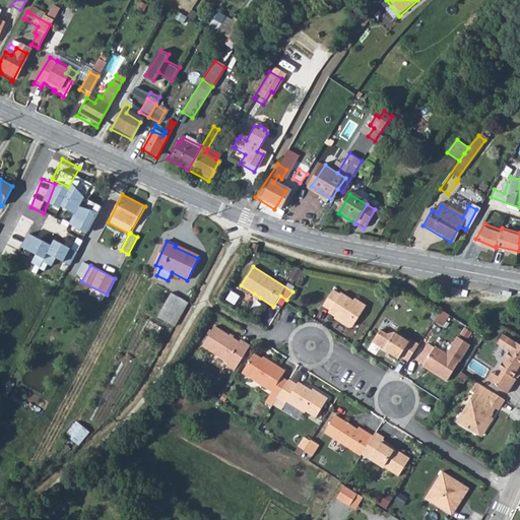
[(289,276),(297,281),(303,272),(296,267),(289,276)]
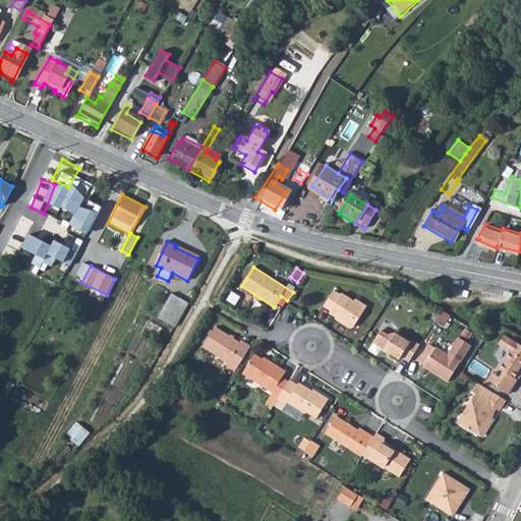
[(334,290),(324,306),(331,310),(330,313),(340,320),(340,322),(349,328),(354,327),(367,306),(356,299),(354,301),(342,293),(341,295),(334,290)]
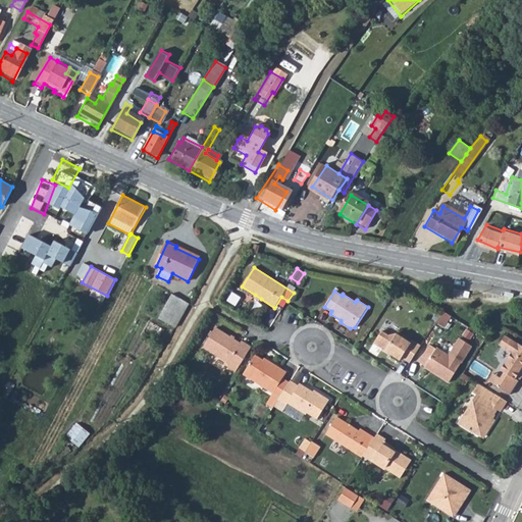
[(172,294),(159,318),(175,327),(189,304),(172,294)]
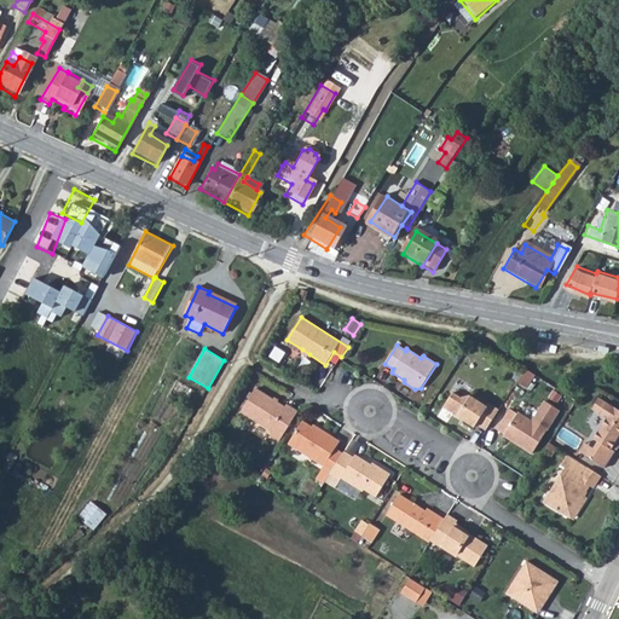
[(534,375),(525,369),(518,381),(527,388),(534,375)]
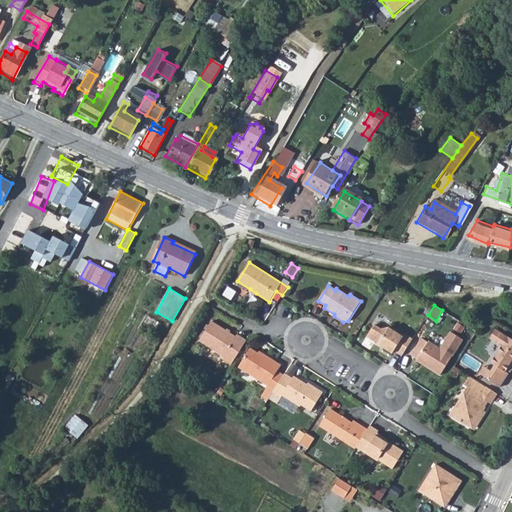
[(225,360),(232,364),(247,341),(237,335),(236,337),(211,321),(200,340),(224,356),(225,360)]
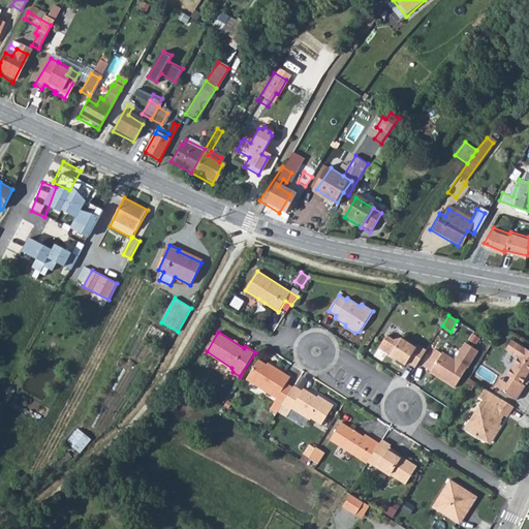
[(407,363),(415,368),(427,350),(417,345),(416,347),(402,338),(395,340),(387,336),(379,348),(406,365),(407,363)]
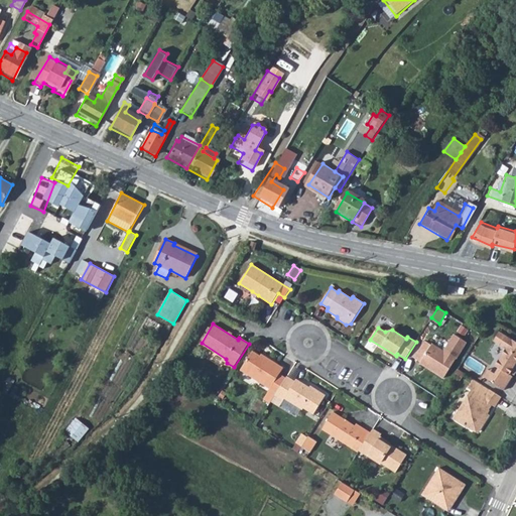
[(488,369),(484,376),(505,390),(513,377),(510,375),(514,368),(512,366),(514,363),(515,364),(515,341),(500,332),(493,342),(506,349),(495,366),(498,368),(495,374),(488,369)]
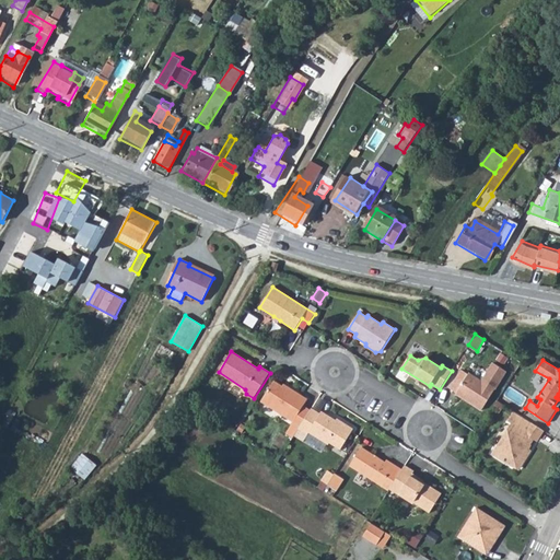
[(482,410),(506,371),(493,363),(481,382),(469,373),(468,374),(462,370),(450,388),(456,394),(482,410)]
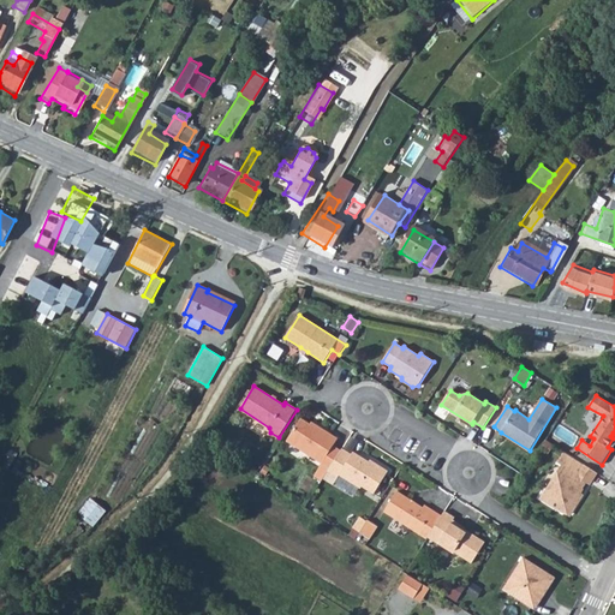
[(328,471),(341,451),(334,446),(338,439),(316,425),(316,427),(314,427),(300,419),(287,441),(322,464),(314,476),(322,481),(328,471)]
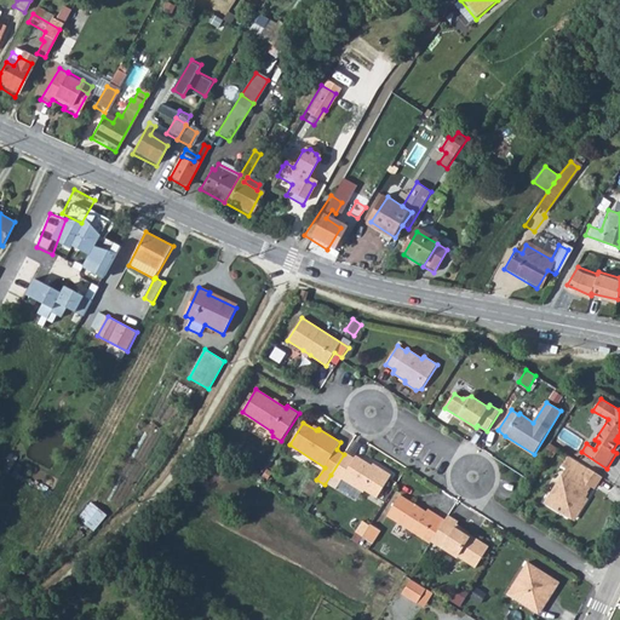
[(344,454),(331,475),(340,482),(342,478),(363,493),(365,491),(377,498),(391,475),(373,464),(371,468),(367,465),(368,463),(356,455),(355,458),(345,452),(344,454)]
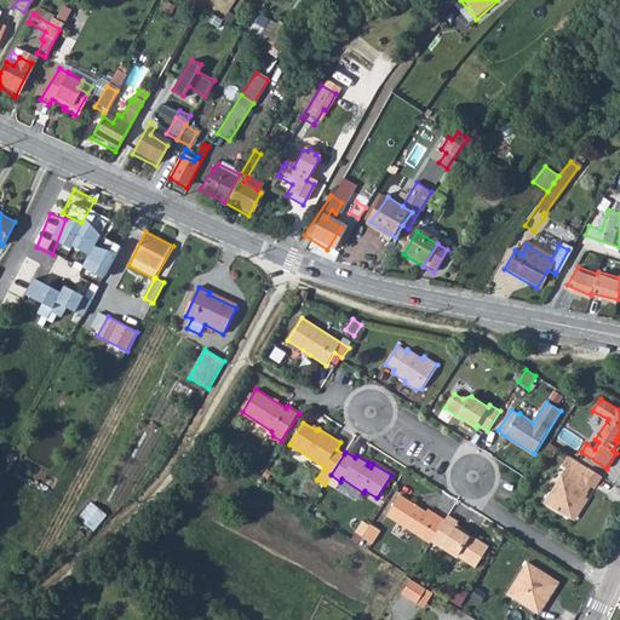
[(589,469),(569,455),(562,466),(567,469),(562,477),(562,482),(555,492),(551,493),(545,503),(562,514),(563,511),(574,518),(587,499),(584,497),(590,486),(595,488),(602,476),(589,469)]
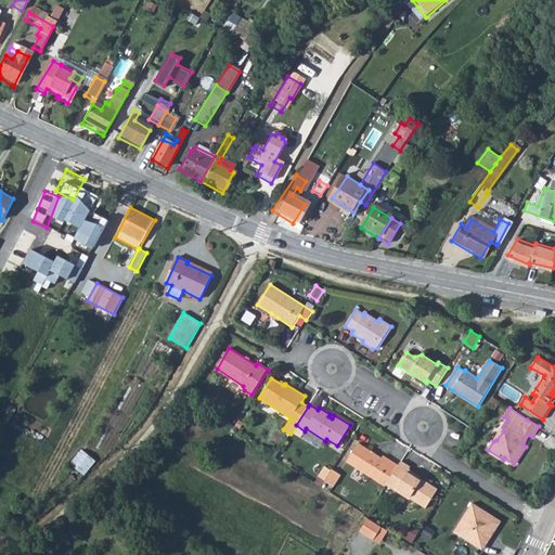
[(386,487),(387,485),(399,466),(384,455),(382,457),(359,443),(347,462),(386,487)]
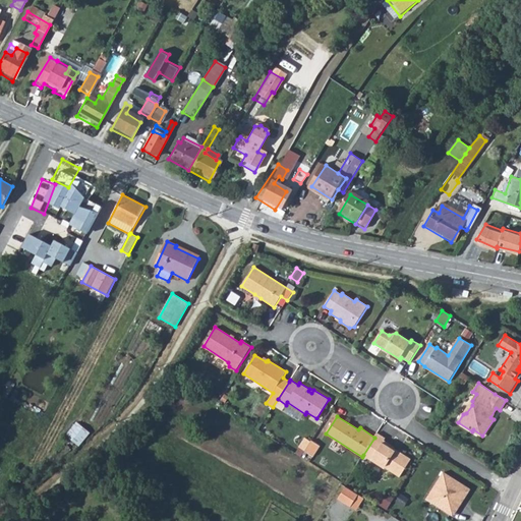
[(80,445),(92,430),(77,420),(66,435),(80,445)]
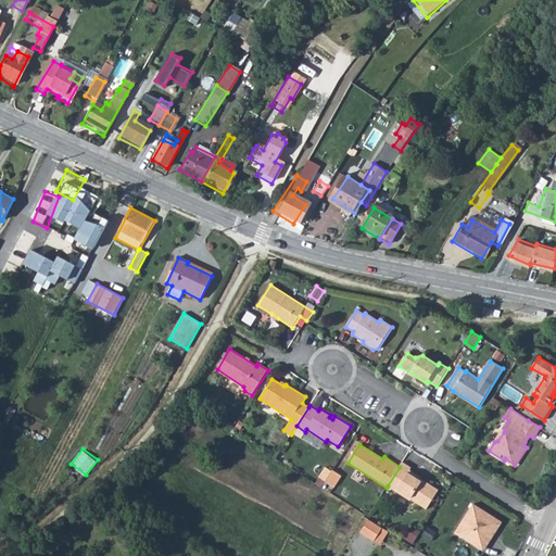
[(400,467),(388,485),(411,501),(411,500),(427,509),(439,490),(425,481),(424,483),(418,480),(419,478),(420,477),(409,470),(412,468),(403,462),(400,467)]
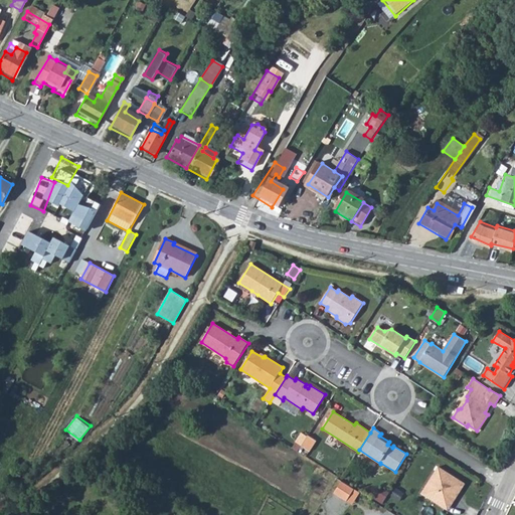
[(296,442),(302,446),(308,437),(302,433),(296,442)]
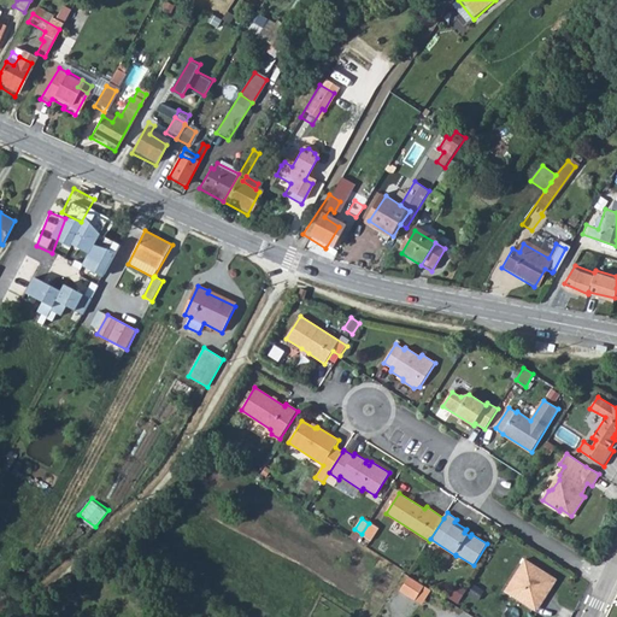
[(369,523),(362,534),(371,541),(378,528),(369,522),(369,523)]
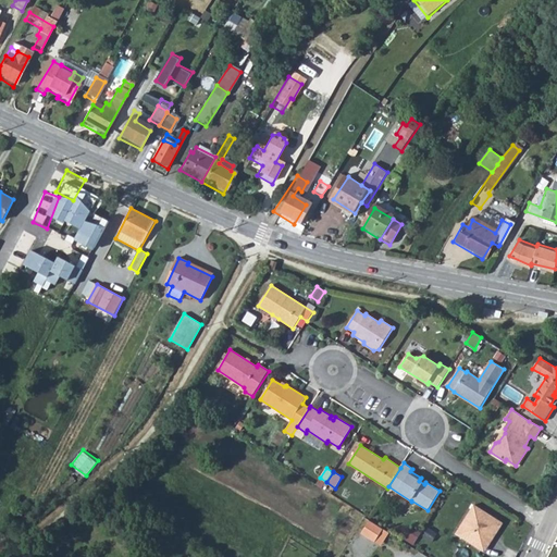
[(467,536),(465,540),(482,551),(489,541),(491,542),(503,523),(474,505),(459,528),(467,533),(467,536)]
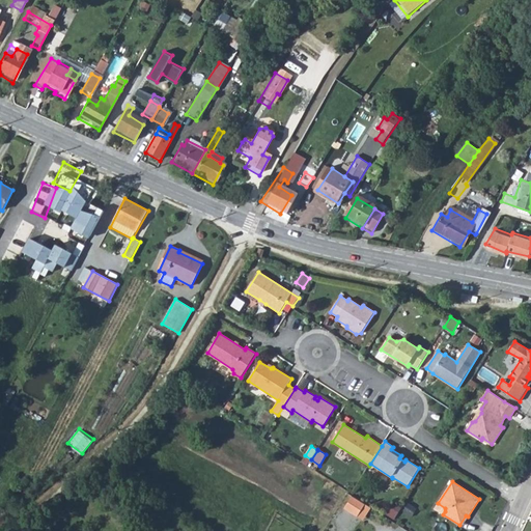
[(353,496),(344,508),(358,516),(365,504),(353,496)]
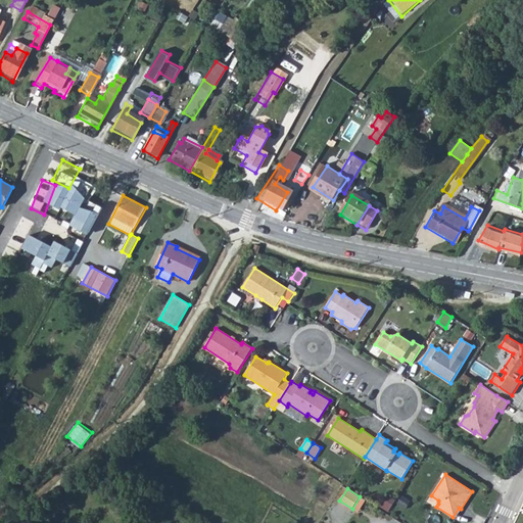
[(431,495),(428,502),(436,507),(438,504),(438,501),(431,495)]
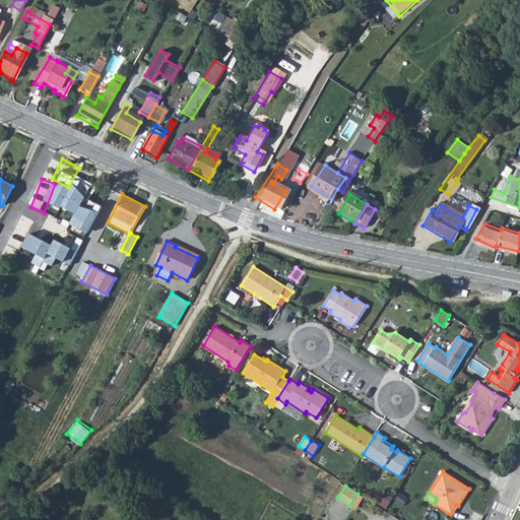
[(358,494),(350,506),(355,509),(364,497),(358,494)]
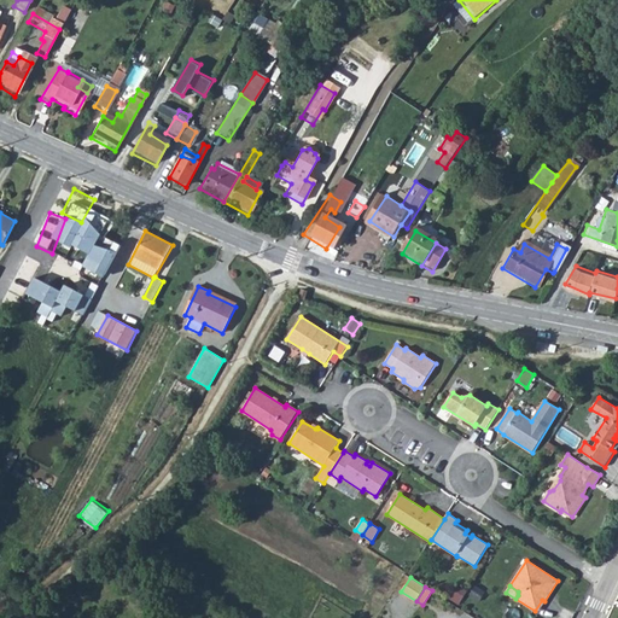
[(535,611),(537,613),(544,601),(542,600),(535,611)]
